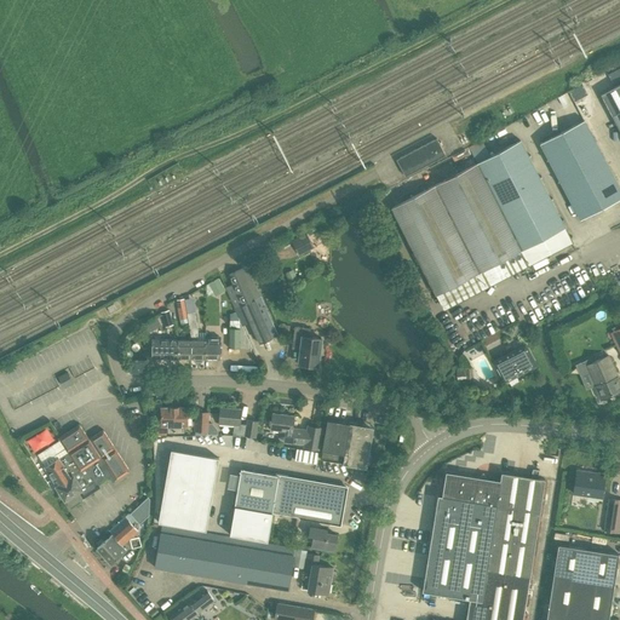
[(619,84),(601,95),(619,131),(619,84)]
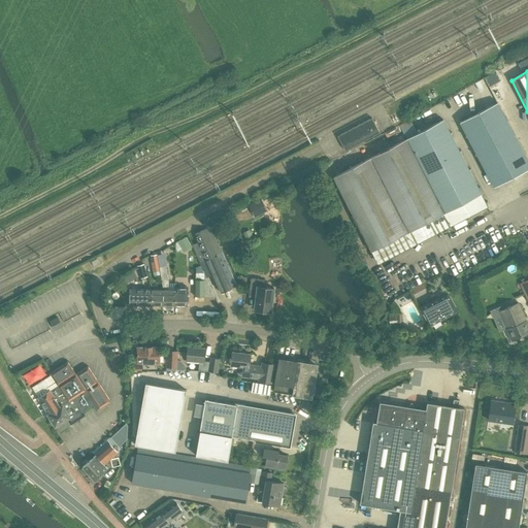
[(527,169),(527,161),(507,122),(497,102),(460,122),(494,187),(527,169)]
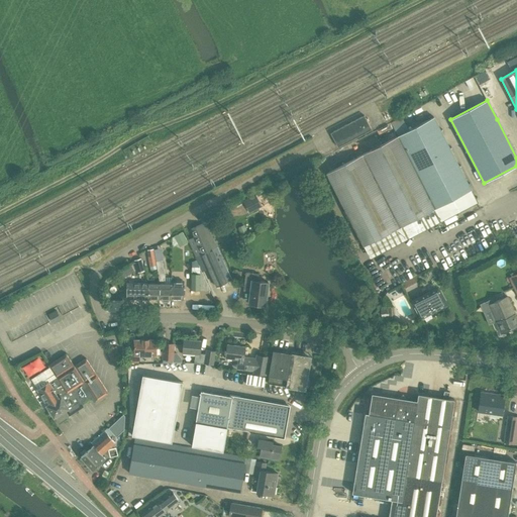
[(328,125),(331,130),(365,114),(362,108),(328,125)]
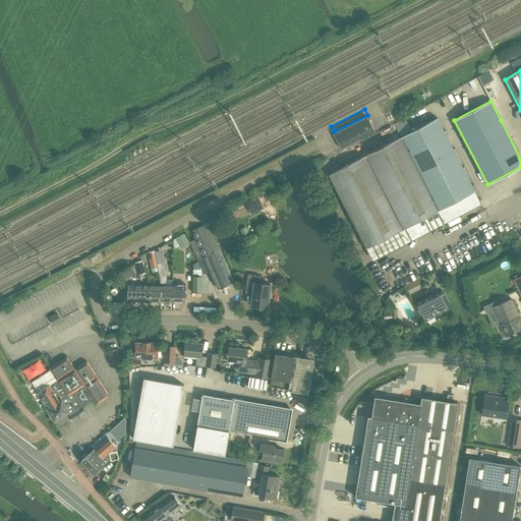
[(340,149),(374,130),(366,117),(333,134),(340,149)]
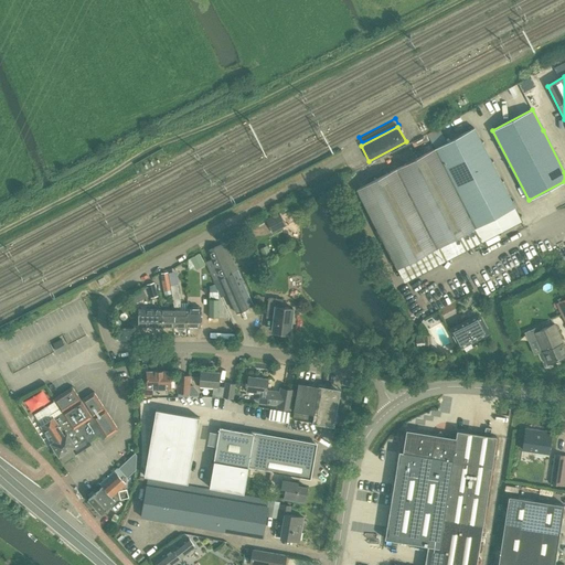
[(475,128),(435,149),(445,169),(484,148),(475,128)]
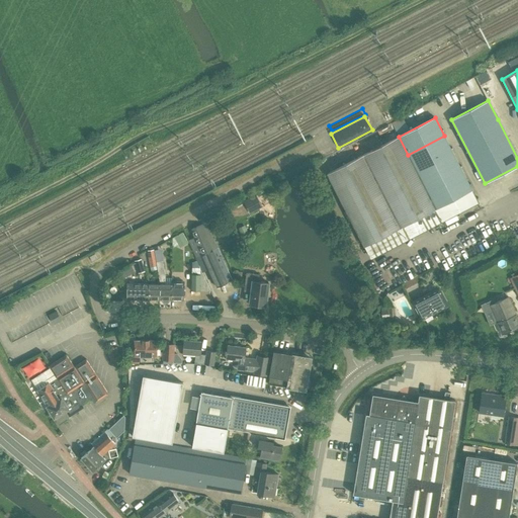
[(444,136),(408,155),(417,173),(453,154),(444,136)]
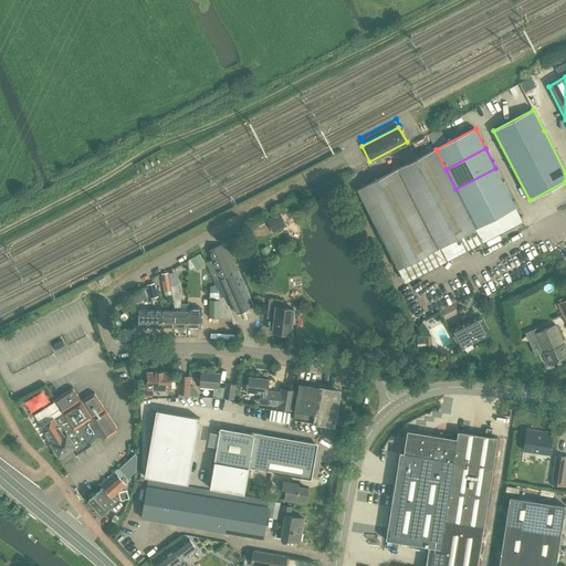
[(456,189),(446,169),(436,149),(357,190),(398,270),(477,229),(467,209),(456,189)]
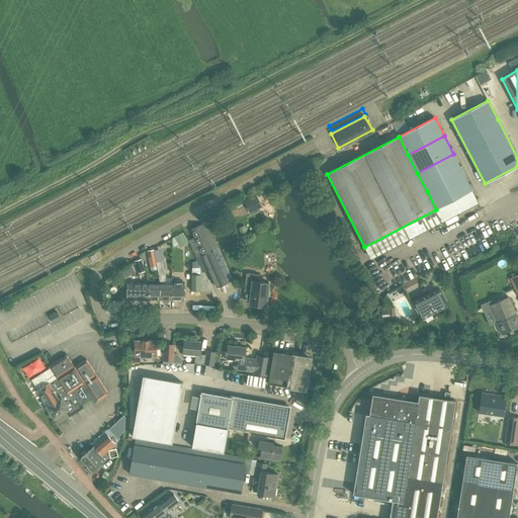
[(453,154),(417,173),(427,191),(462,172),(453,154)]
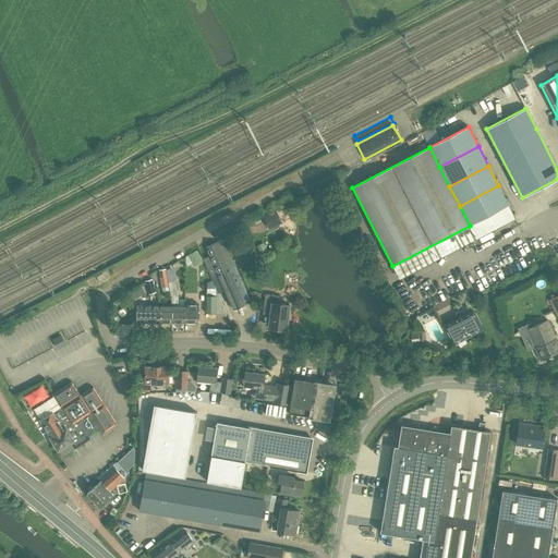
[(498,185),(460,206),(470,226),(508,205),(498,185)]
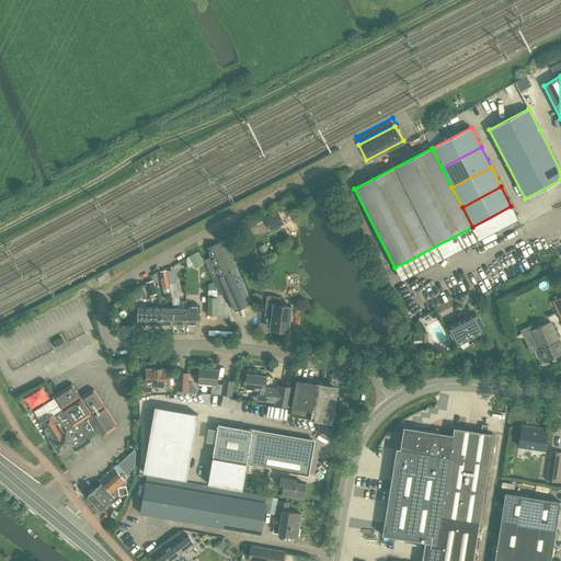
[(271,231),(283,226),(277,213),(265,219),(271,231)]
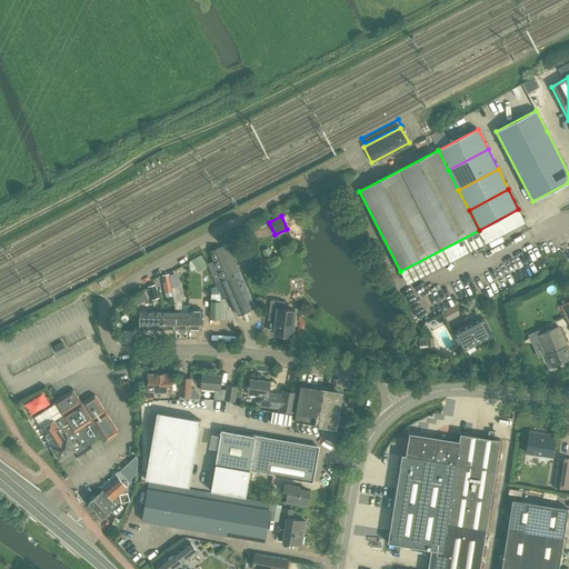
[(215,280),(238,270),(227,245),(210,252),(213,261),(207,265),(215,280)]
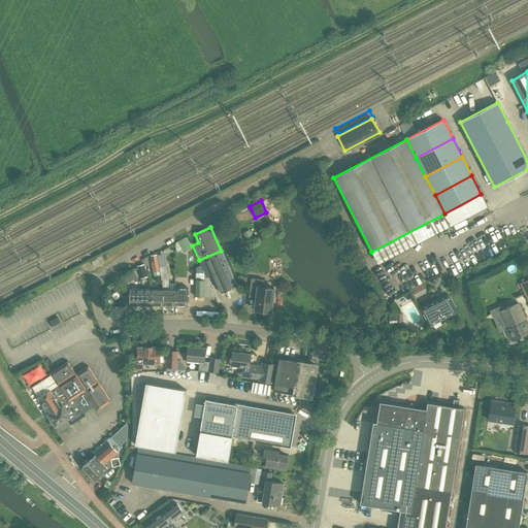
[(183,253),(192,249),(187,238),(178,242),(183,253)]
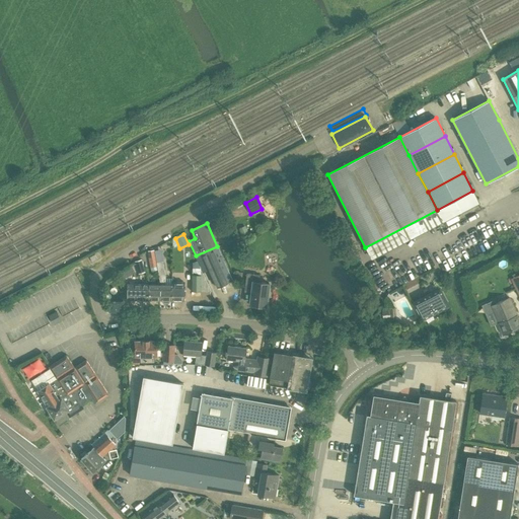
[(486,240),(489,247),(499,244),(497,236),(486,240)]
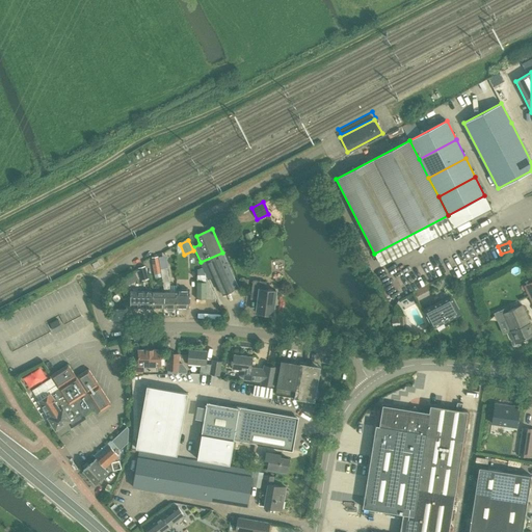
[(222,295),(238,288),(222,253),(201,262),(208,280),(215,276),(222,295)]
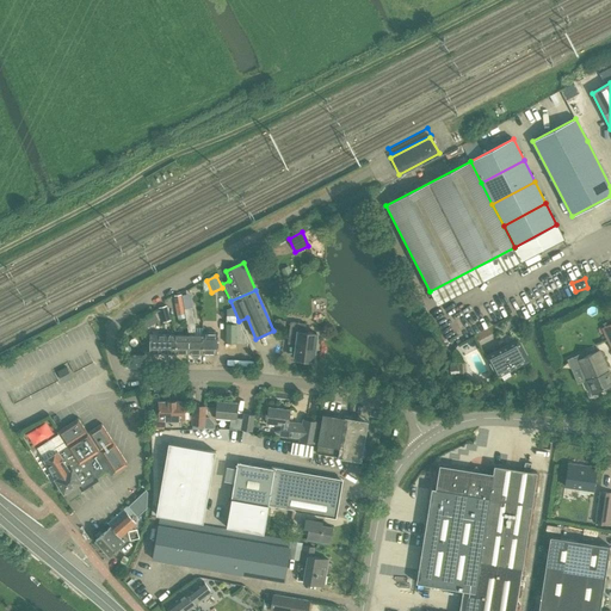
[(202,335),(195,335),(195,322),(192,308),(184,309),(181,295),(173,296),(177,315),(185,314),(189,335),(187,355),(191,355),(192,357),(198,357),(199,355),(202,355),(202,335)]
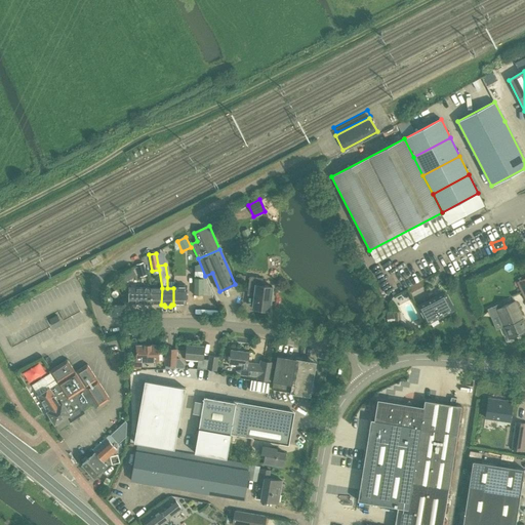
[(139,277),(147,275),(143,264),(136,266),(139,277)]
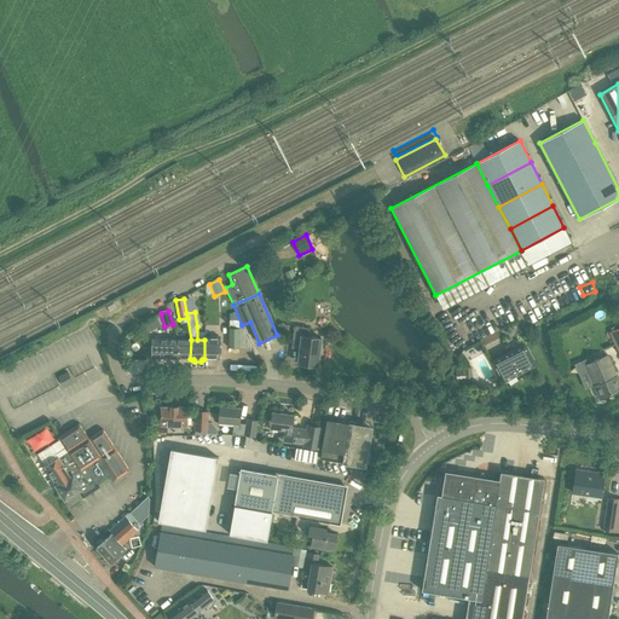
[(229,328),(229,348),(238,348),(252,348),(242,327),(239,327),(239,320),(229,320),(229,328)]
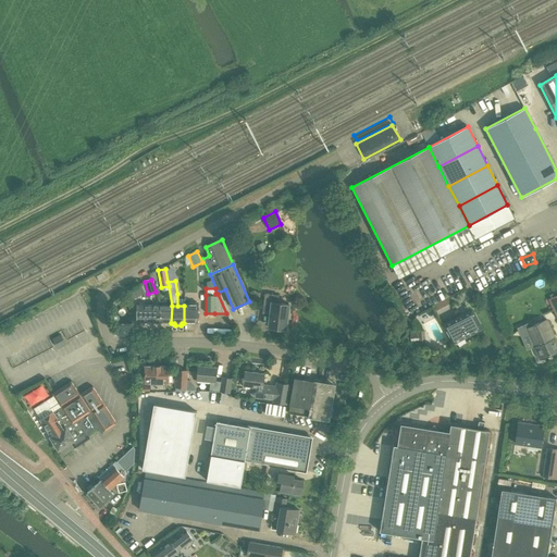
[(277,329),(285,330),(288,305),(277,304),(279,295),(264,294),(262,310),(270,311),(268,327),(270,327),(270,329),(277,330),(277,329)]
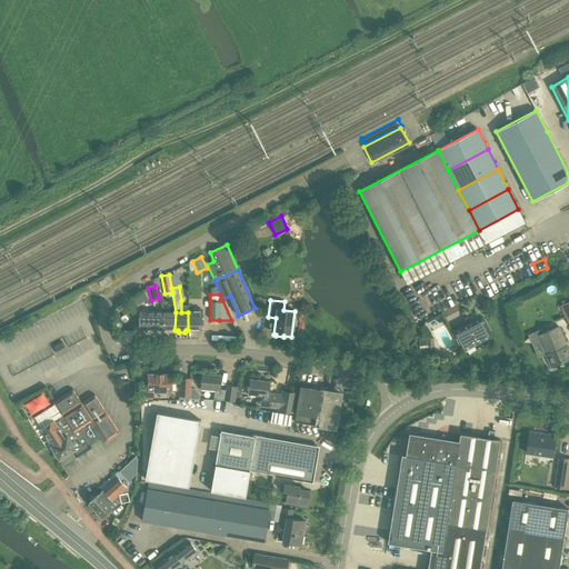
[(188,312),(188,330),(201,330),(201,310),(188,310),(188,312)]
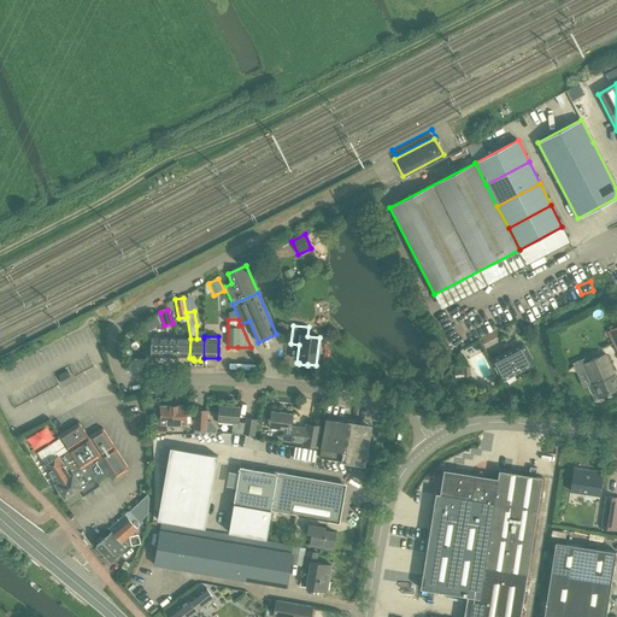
[(176,358),(176,339),(152,338),(151,357),(176,358)]
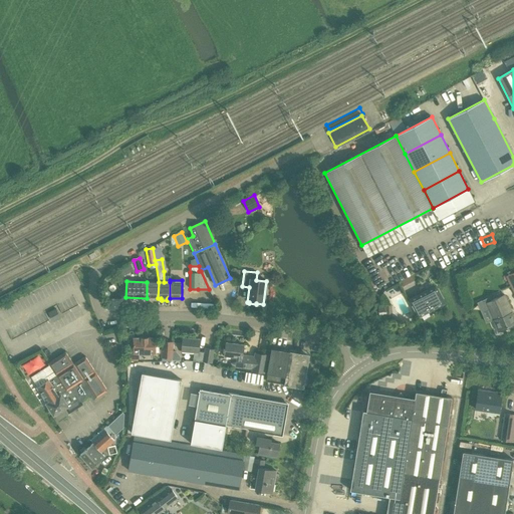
[(158,298),(159,282),(147,282),(147,298),(158,298)]
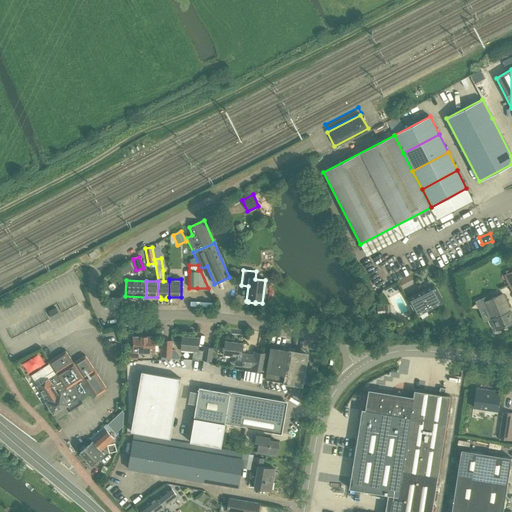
[(416,316),(442,302),(433,285),(407,299),(416,316)]
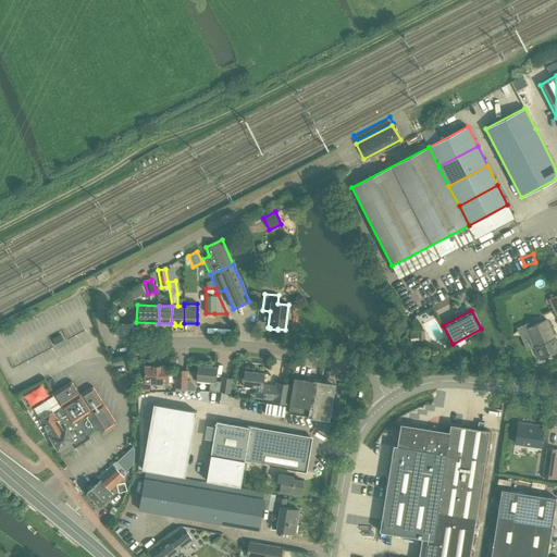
[(530,323),(518,329),(521,337),(529,334),(534,347),(539,359),(556,351),(556,343),(555,338),(546,320),(531,326),(530,323)]
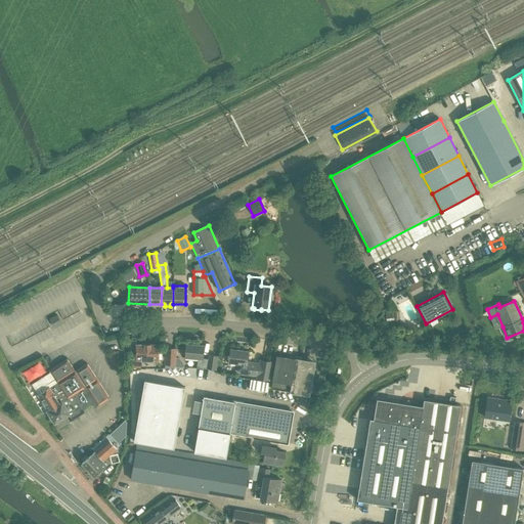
[(54,328),(61,323),(57,315),(50,319),(54,328)]
